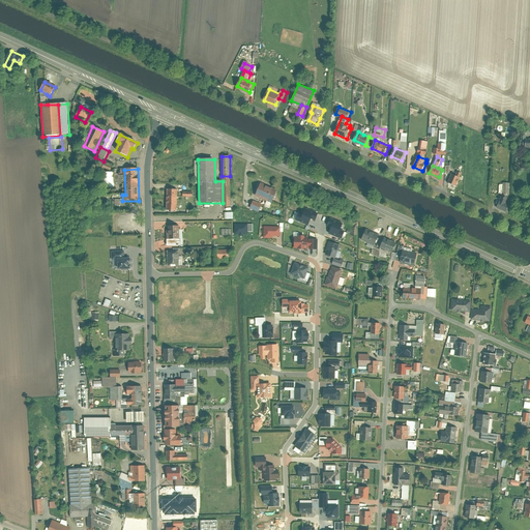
[(113,172),(101,173),(101,187),(114,186),(113,172)]
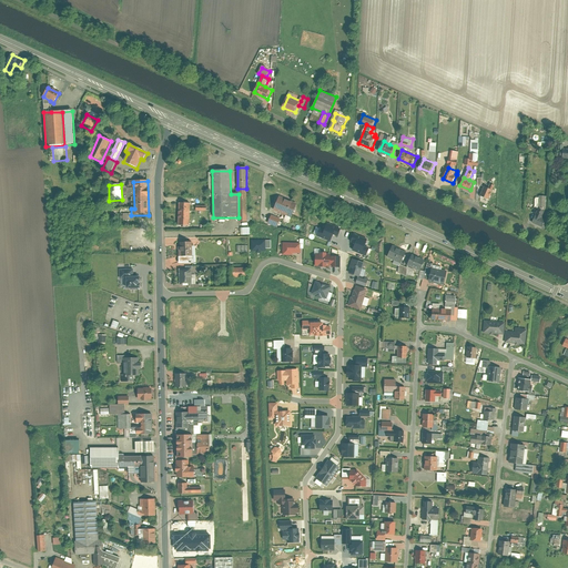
[(485,185),(480,196),(489,200),(494,189),(490,188),(485,185)]
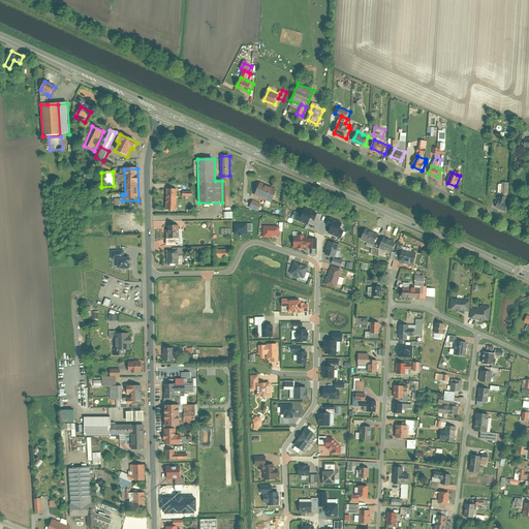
[(276,190),(260,184),(255,196),(271,204),(276,190)]
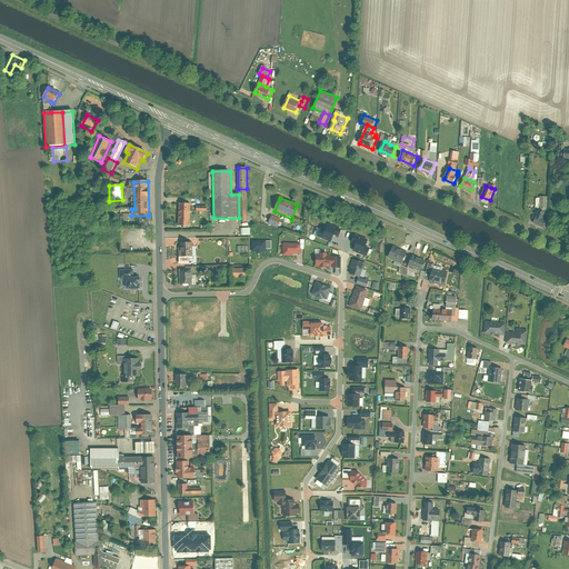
[(179,203),(179,215),(190,215),(190,203),(179,203)]
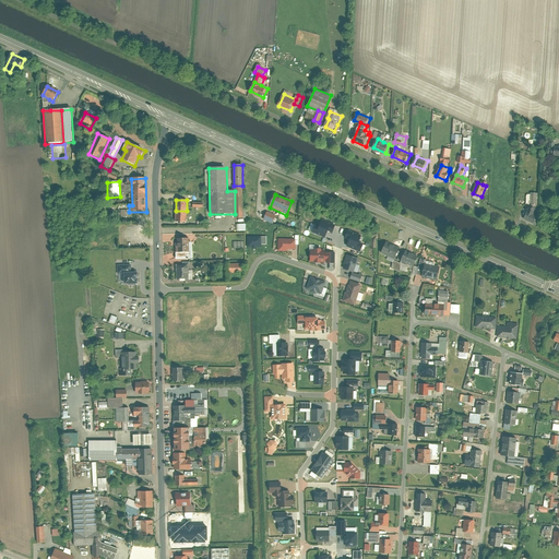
[(531,205),(524,218),(535,224),(538,216),(533,214),(536,207),(531,205)]
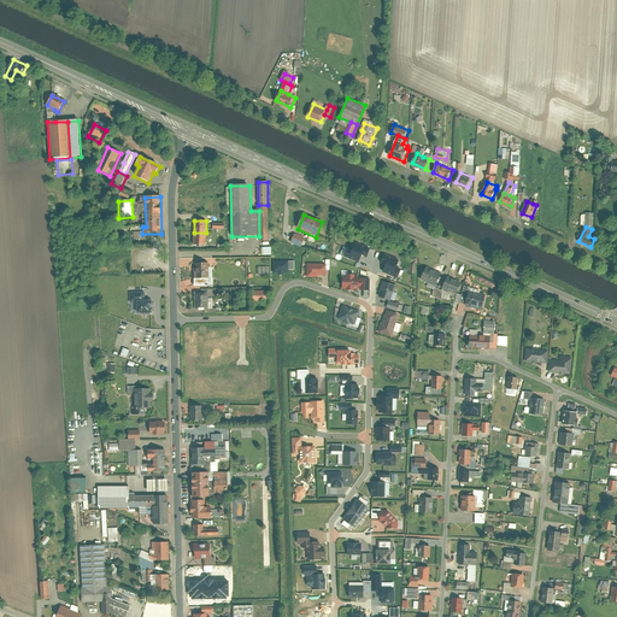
[(193,246),(205,246),(206,233),(194,233),(193,246)]
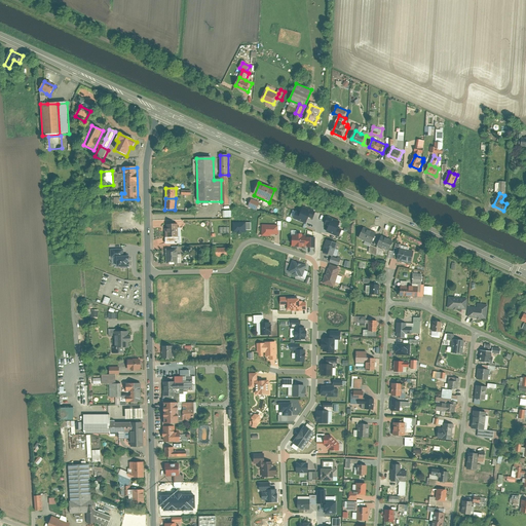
[(260,203),(252,199),(249,208),(257,211),(260,203)]
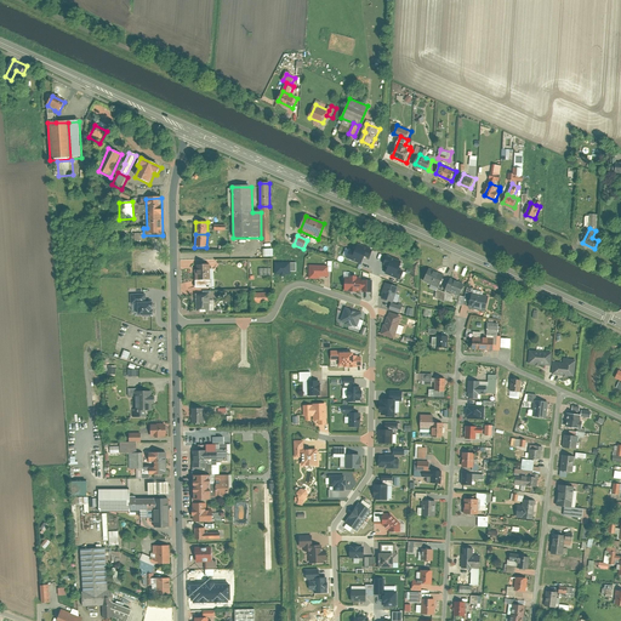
[(371,250),(357,244),(351,260),(365,266),(371,250)]
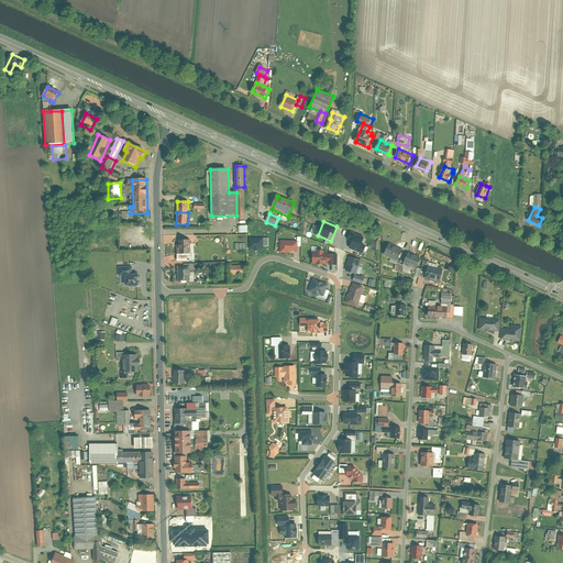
[(263,238),(249,238),(249,250),(263,249),(263,238)]
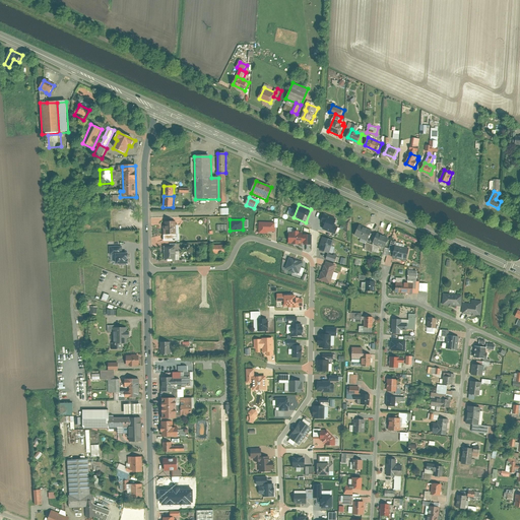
[(338,224),(326,219),(322,230),(334,235),(338,224)]
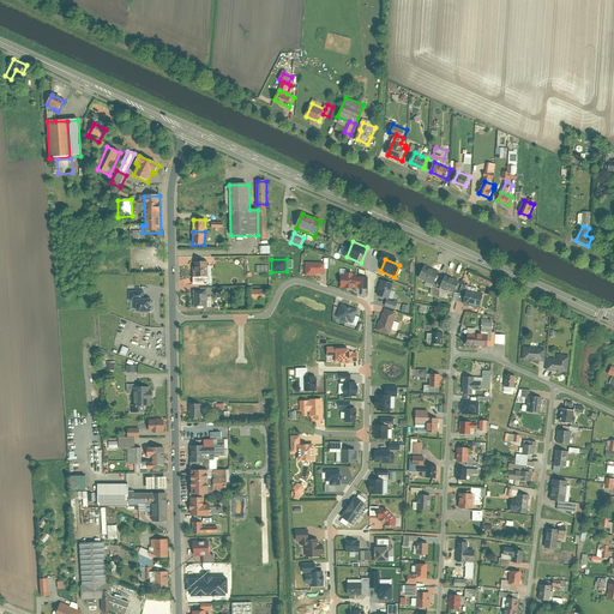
[(193,278),(208,277),(208,263),(194,263),(194,268),(193,268),(193,278)]
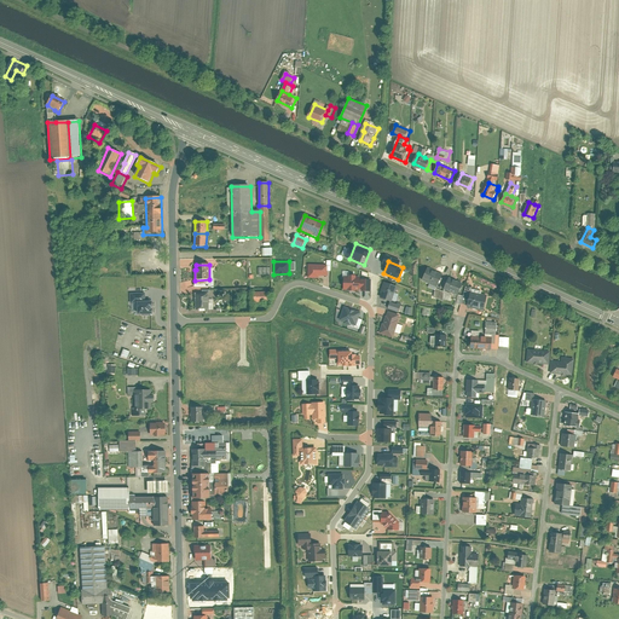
[(328,266),(308,265),(308,278),(318,279),(318,277),(328,277),(328,266)]
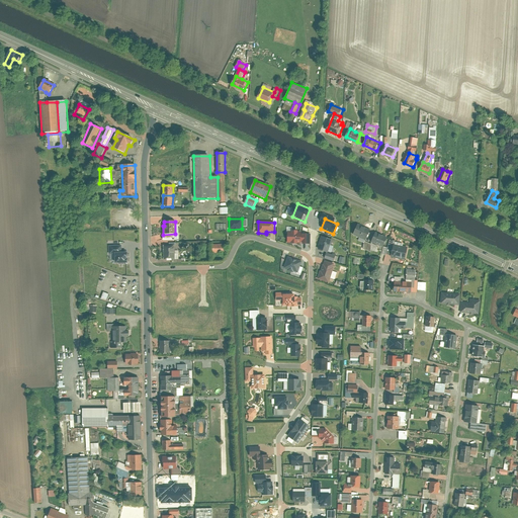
[(365,241),(370,231),(358,225),(353,236),(365,241)]
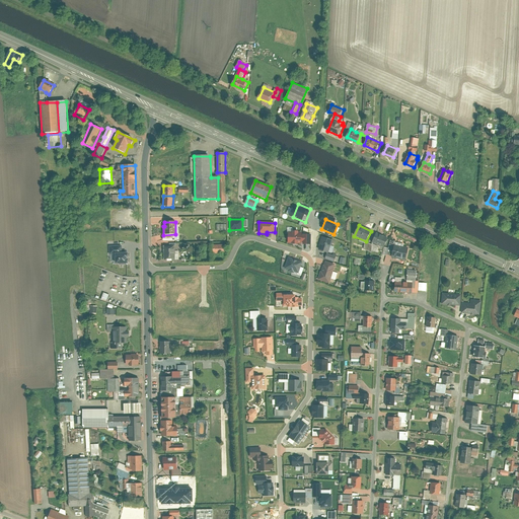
[(288,234),(288,244),(302,244),(302,242),(303,242),(303,245),(311,245),(311,235),(303,235),(302,235),(302,234),(299,234),(299,232),(292,232),(292,234),(288,234)]
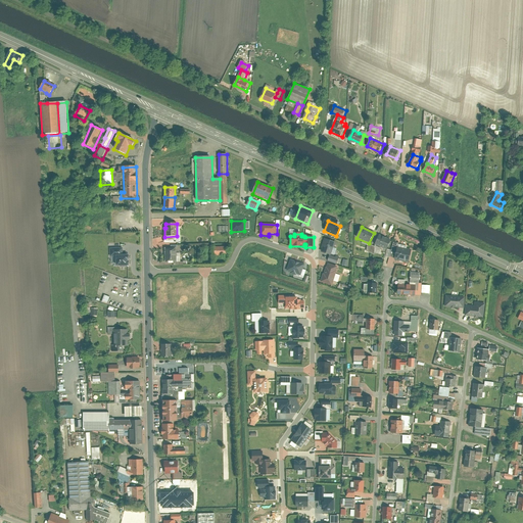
[(387,250),(391,240),(379,235),(375,245),(387,250)]
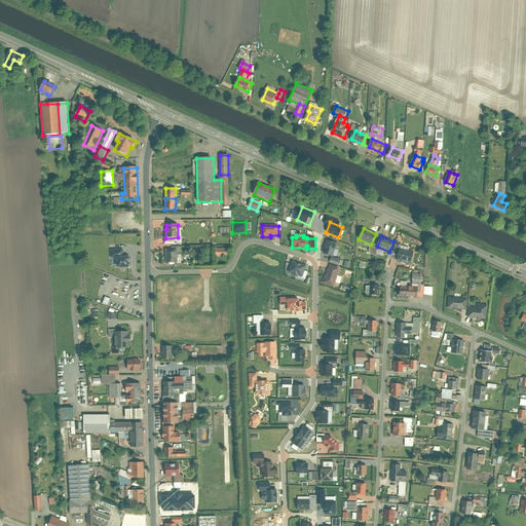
[(325,251),(323,254),(334,257),(338,245),(326,240),(323,250),(325,251)]
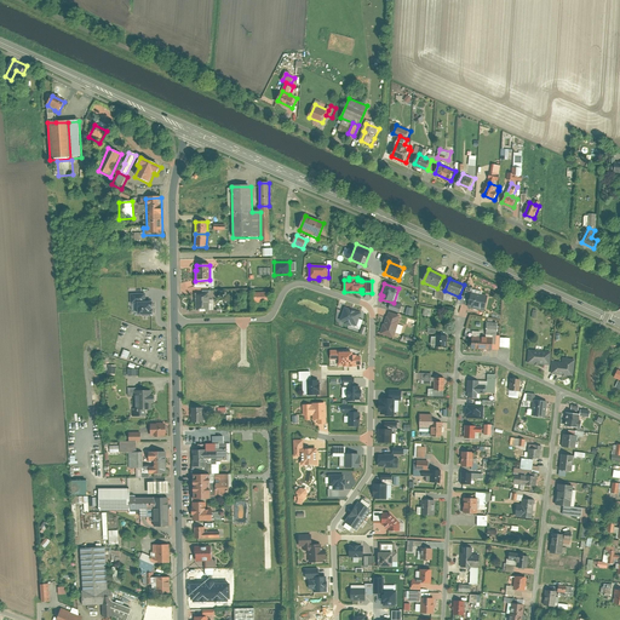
[(466,287),(463,304),(469,306),(472,290),(466,287)]
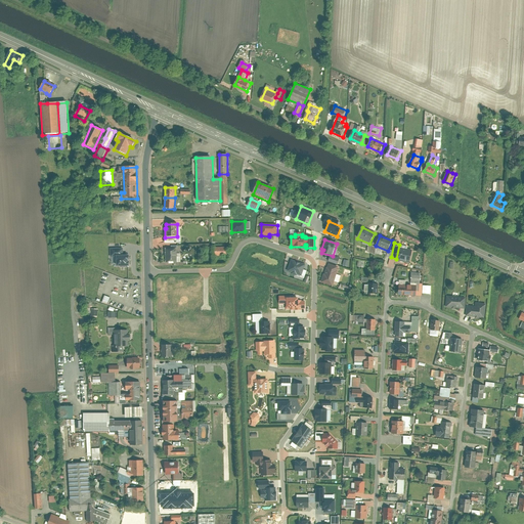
[(376,248),(369,245),(366,251),(373,254),(376,248)]
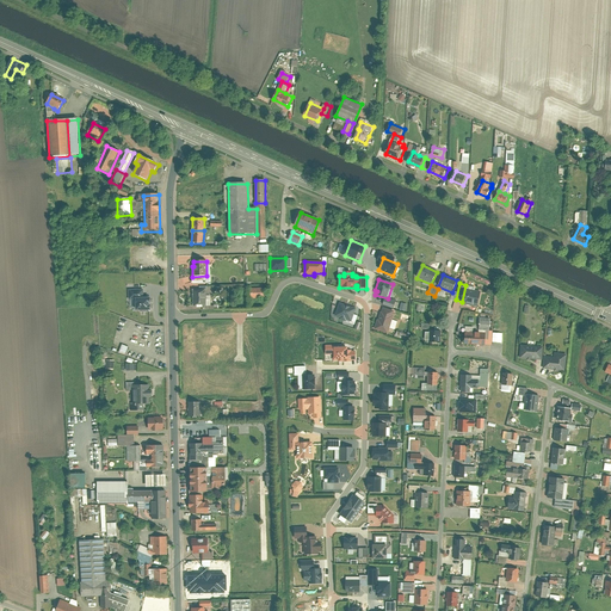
[(146,287),(128,288),(130,312),(148,309),(146,287)]
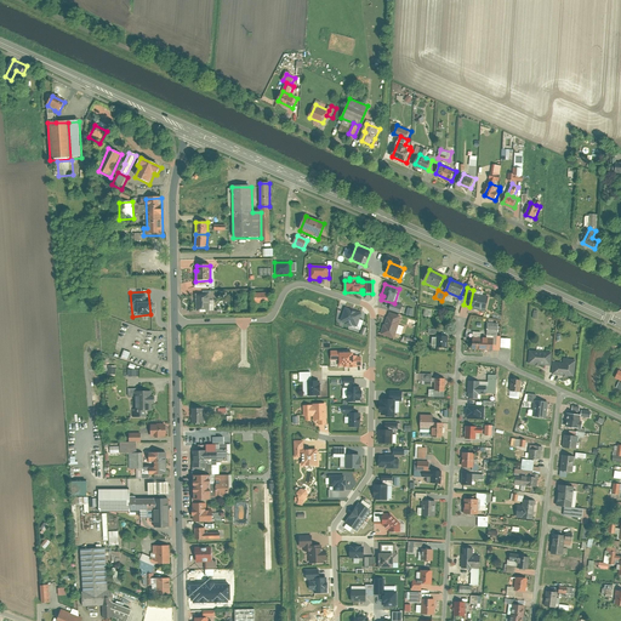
[(268,294),(254,294),(255,305),(269,303),(268,294)]
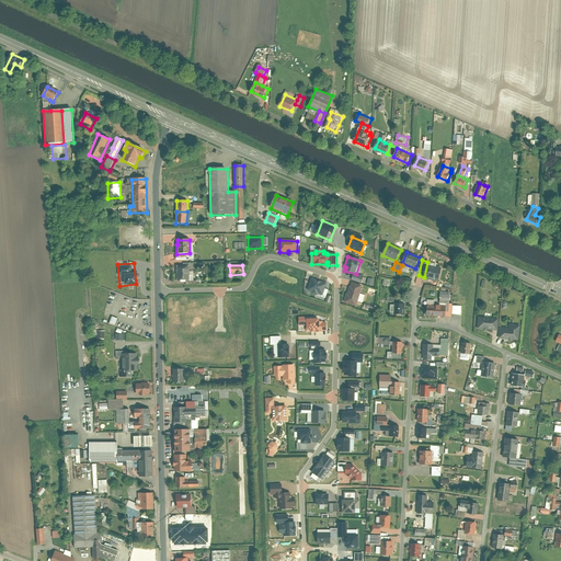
[(427,265),(424,278),(438,282),(442,268),(427,265)]
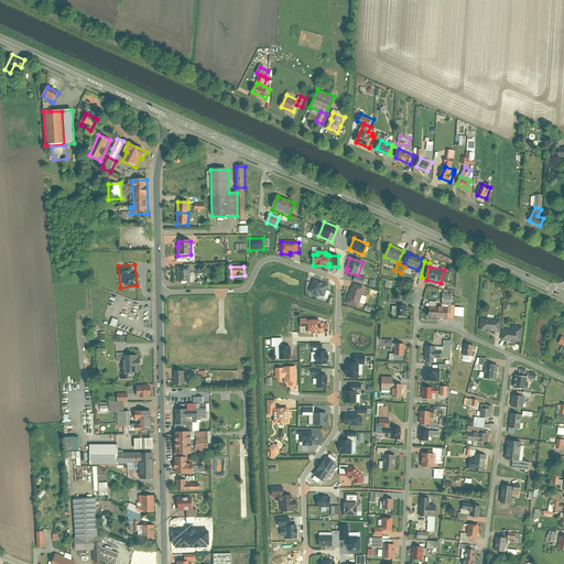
[(179,283),(191,283),(191,268),(179,268),(179,283)]
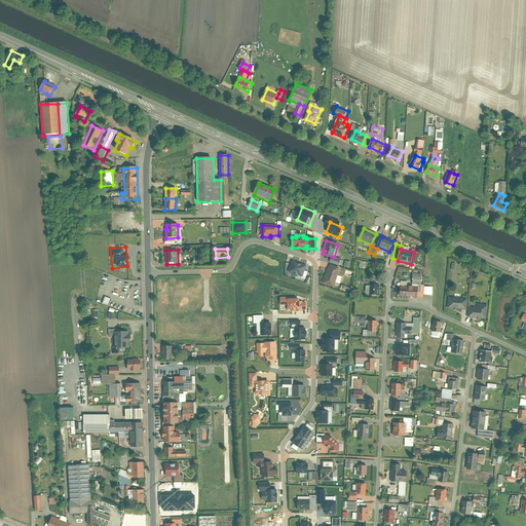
[(341,260),(331,257),(330,263),(339,266),(341,260)]
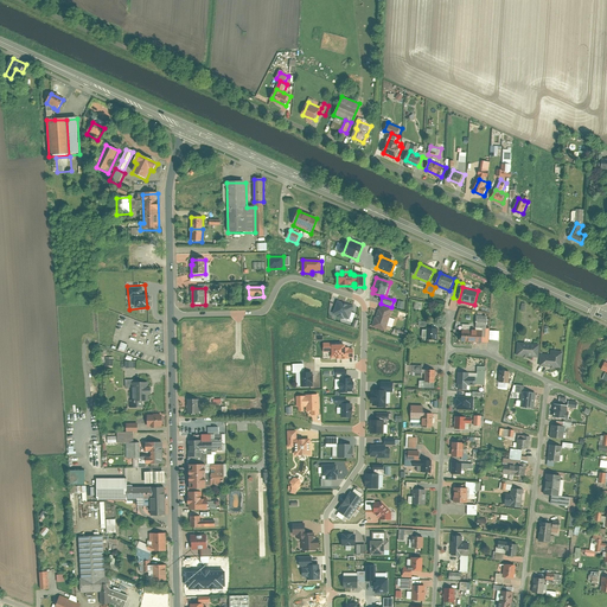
[(337,318),(352,324),(356,314),(352,313),(353,307),(338,301),(333,314),(338,317),(337,318)]
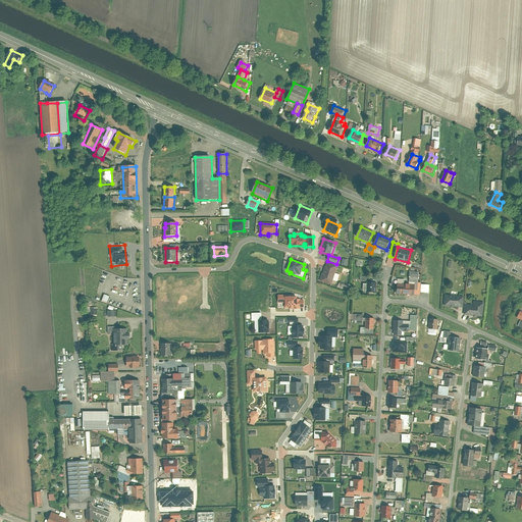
[(319,281),(331,285),(333,280),(335,274),(336,271),(335,270),(336,267),(327,264),(326,267),(325,267),(323,274),(322,273),(319,281)]
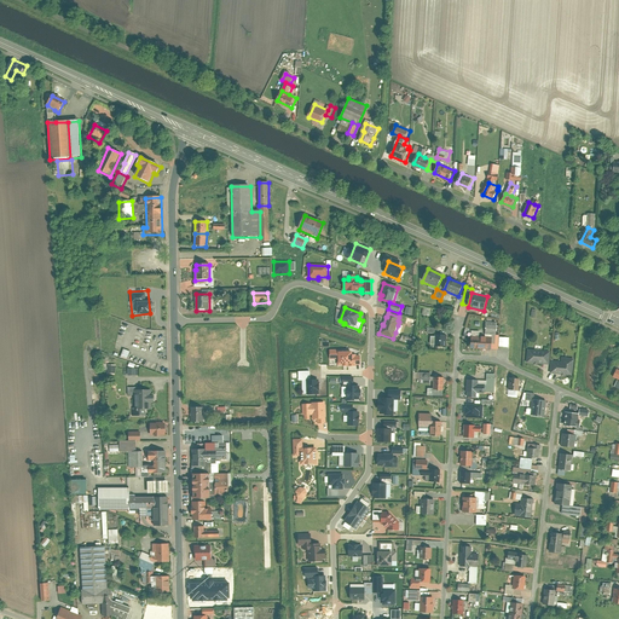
[(497,323),(486,323),(486,335),(496,335),(497,323)]
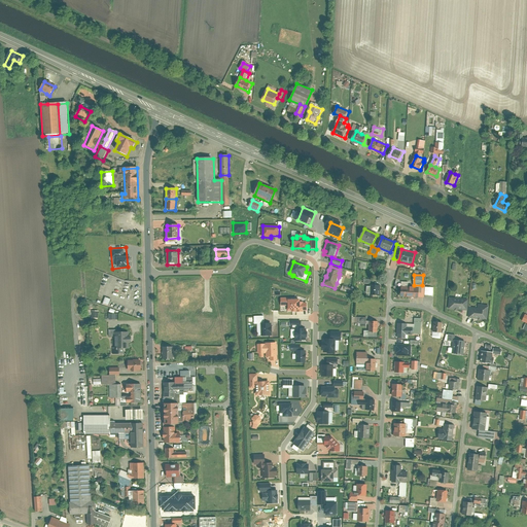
[(371,295),(380,296),(380,286),(371,285),(371,295)]
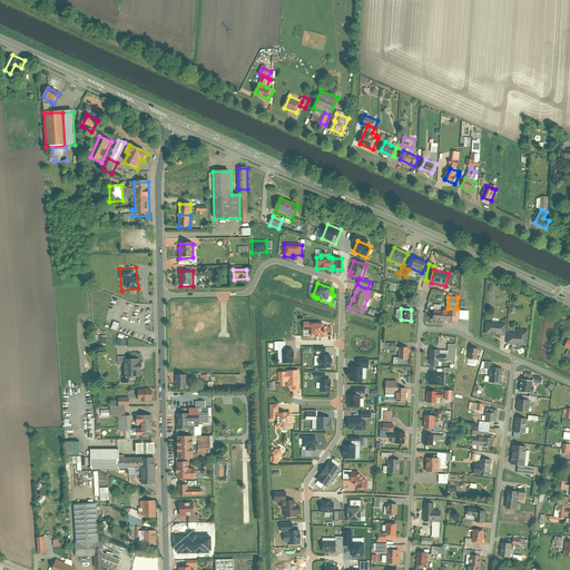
[(448,308),(448,311),(434,310),(434,322),(452,323),(452,322),(459,322),(459,320),(460,311),(460,310),(448,308)]
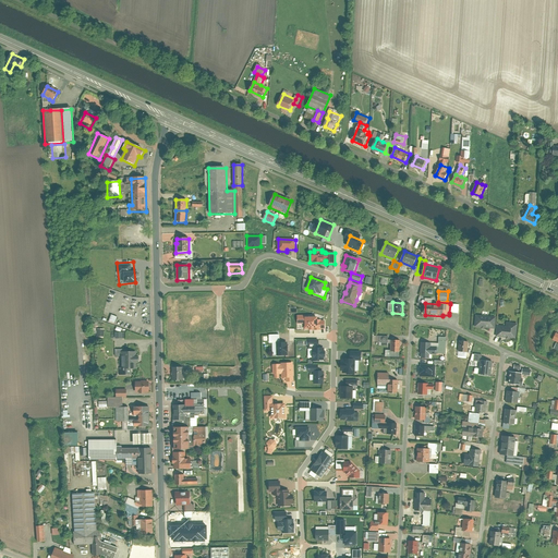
[(459,305),(450,304),(449,313),(459,314),(459,305)]
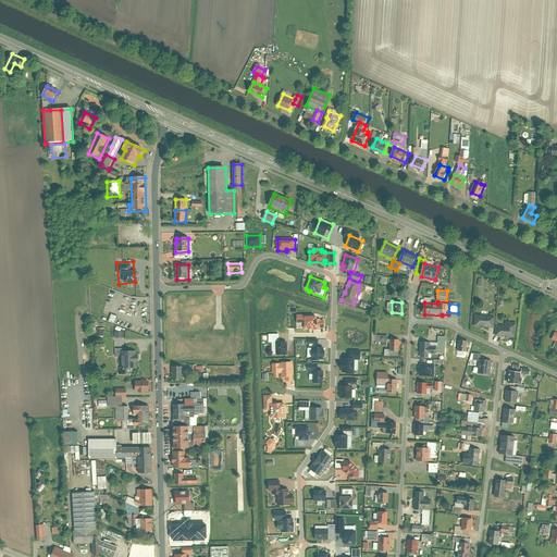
[(114,324),(118,318),(111,314),(108,322),(114,324)]
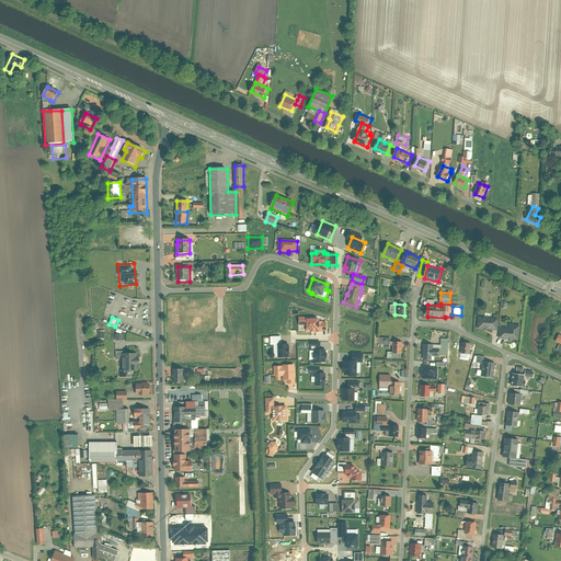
[(499,319),(478,317),(477,330),(497,331),(499,319)]
